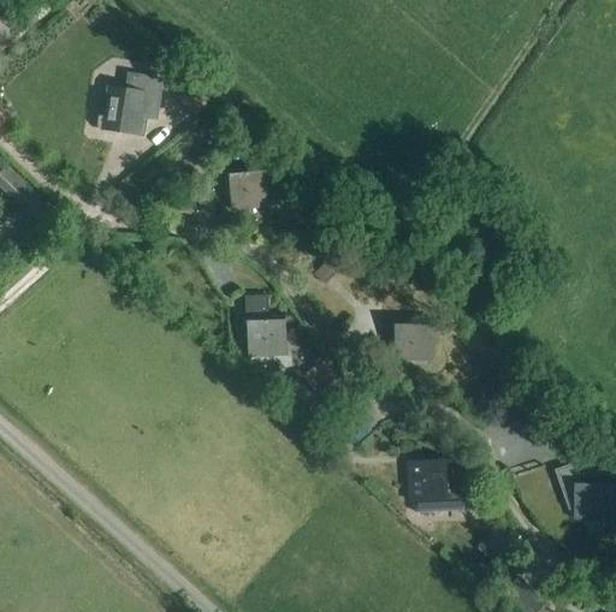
[(157,117),(163,77),(128,72),(125,89),(110,87),(106,88),(102,111),(98,114),(96,124),(101,131),(114,134),(118,131),(140,134),(142,116),(157,117)]
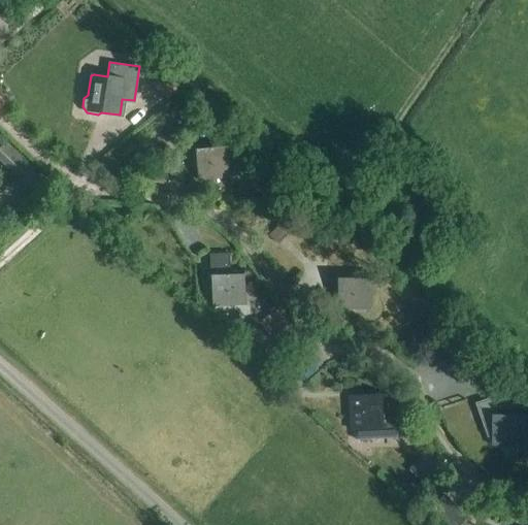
[(176,88),(163,72),(151,83),(165,98),(176,88)]
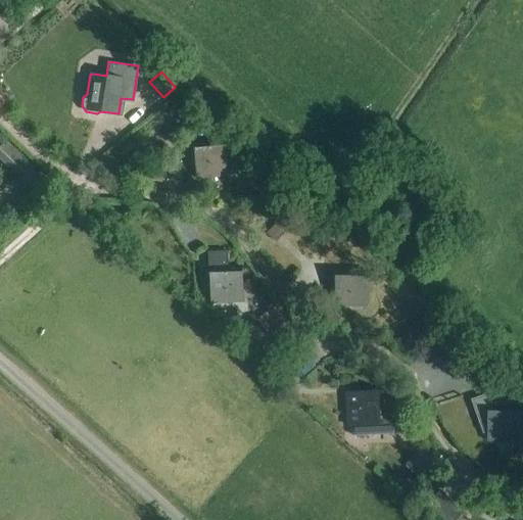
[(27,213),(55,181),(8,138),(0,146),(0,153),(32,182),(14,201),(27,213)]
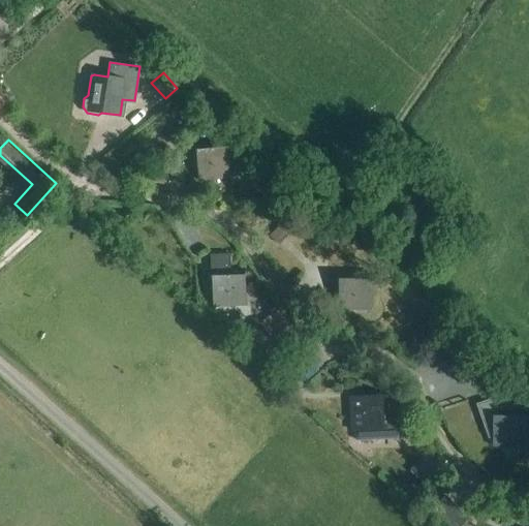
[(210,143),(210,140),(195,141),(197,179),(230,176),(228,141),(210,143)]
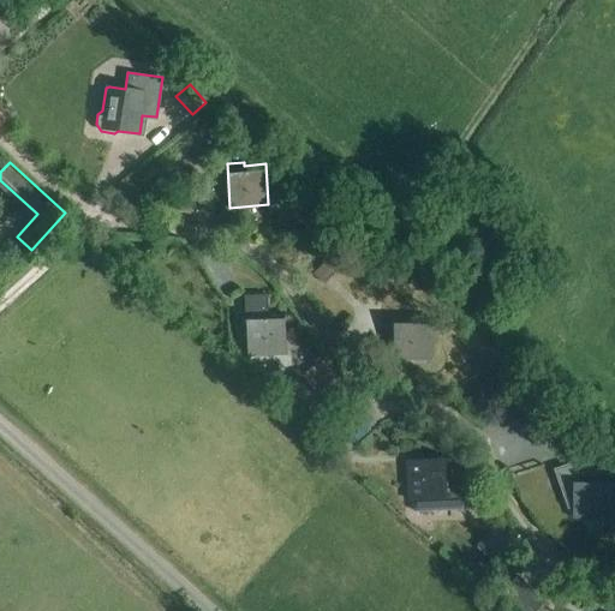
[(329,258),(316,271),(326,282),(340,269),(329,258)]
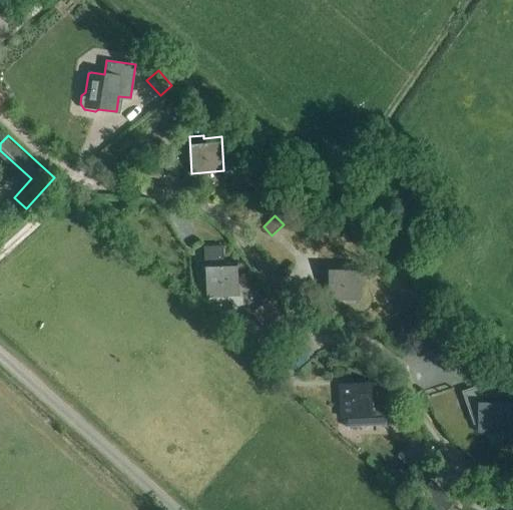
[(224,261),(223,244),(203,245),(206,296),(238,295),(236,261),(224,261)]
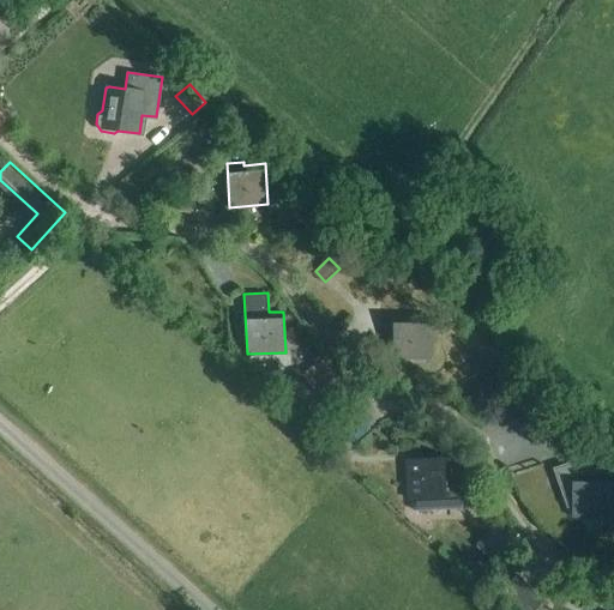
[(409,316),(409,313),(392,313),(392,357),(431,357),(431,316),(409,316)]
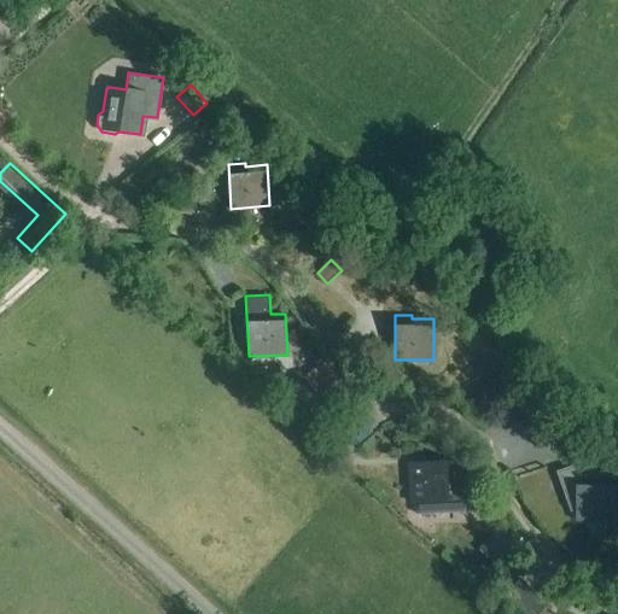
[(303,374),(324,401),(340,387),(332,375),(334,374),(322,360),(303,374)]
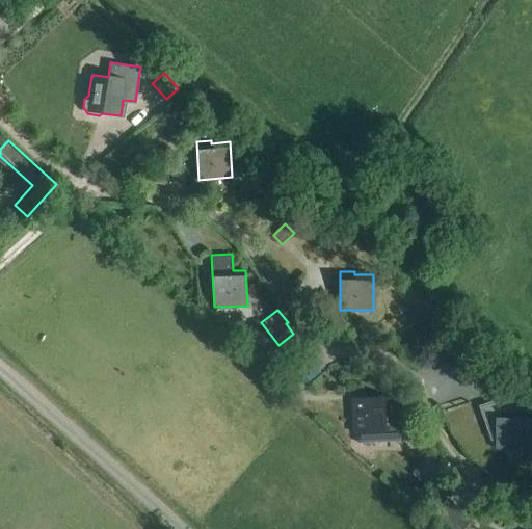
[(302,382),(314,388),(319,377),(308,371),(302,382)]
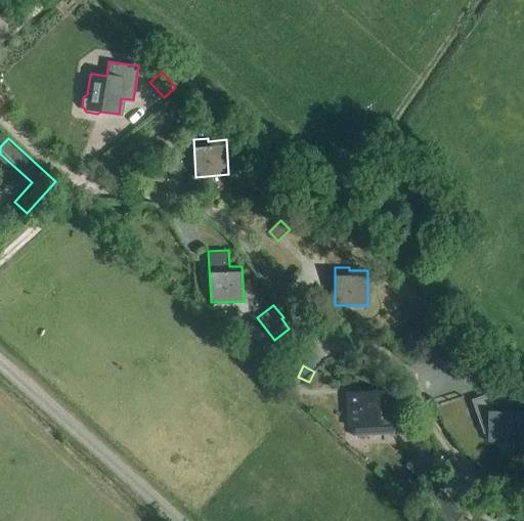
[(352,425),(353,437),(394,435),(392,403),(403,403),(402,390),(347,392),(348,425),(352,425)]
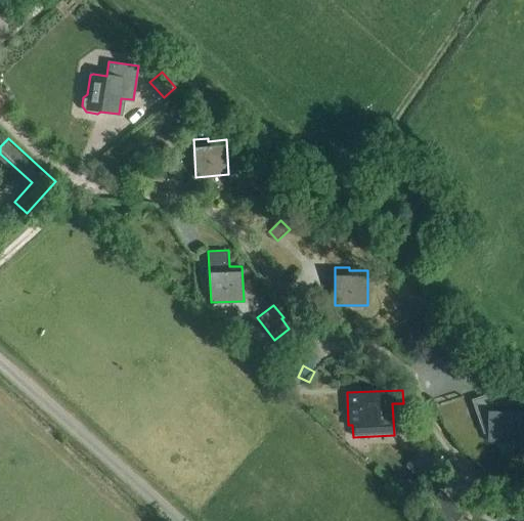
[(491,421),(487,421),(487,447),(518,447),(520,451),(523,449),(523,421),(520,422),(520,413),(501,413),(501,409),(491,409),(491,421)]
